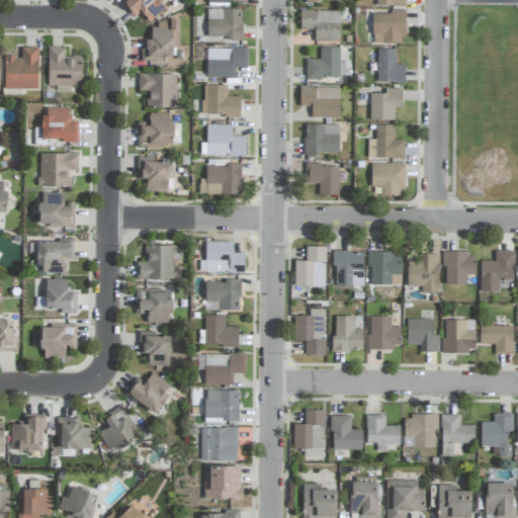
[(123,0),(120,3),(132,18),(140,12),(148,22),(168,6),(163,0),(123,0)]
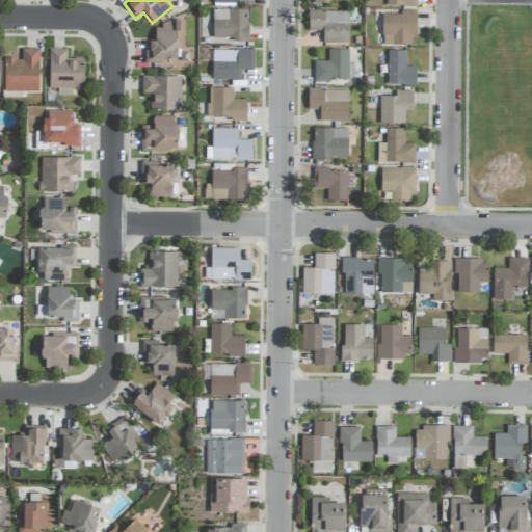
[(212,40),(247,40),(248,9),(212,9),(212,40)]
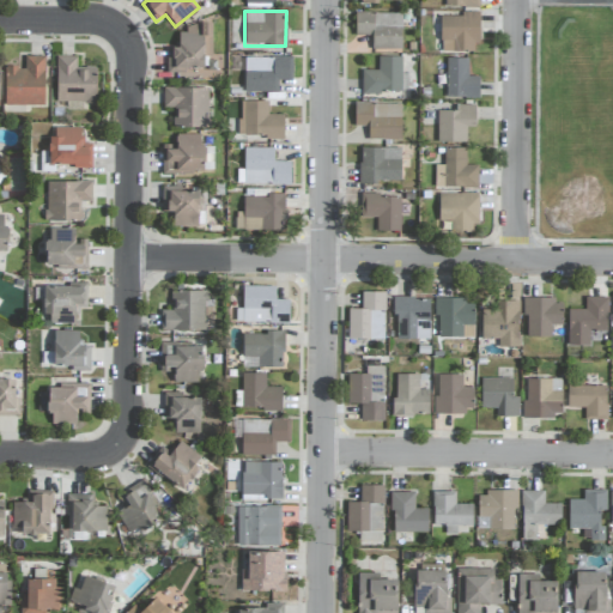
[(401,13),(356,12),(354,36),(372,36),(372,48),(401,49),(401,13)]
